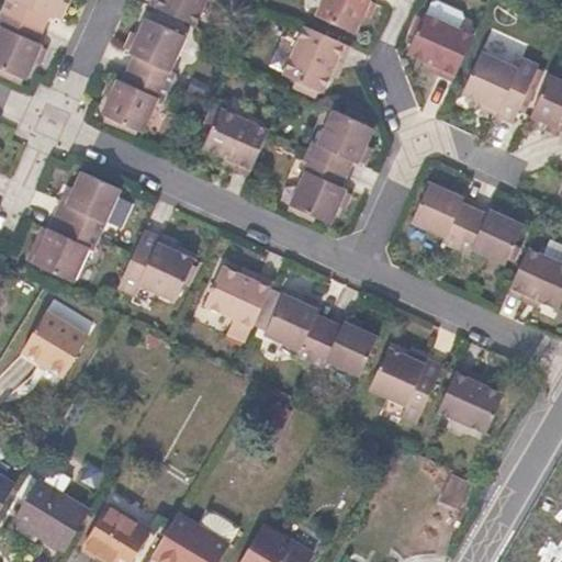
[(70,4),(64,1),(64,0),(6,0),(1,11),(44,31),(51,18),(55,20),(56,18),(63,20),(70,4)]
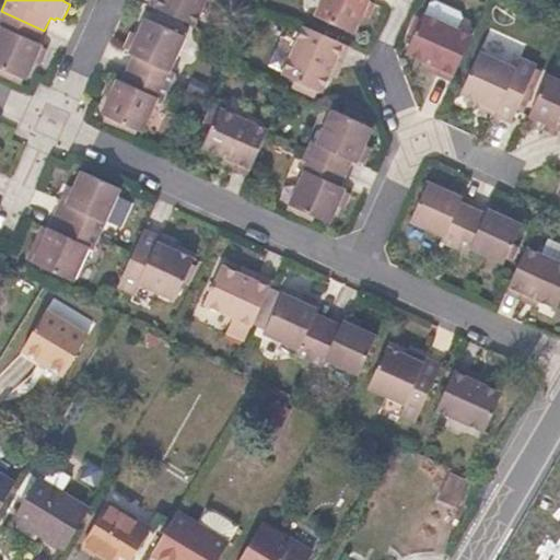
[(197,26),(208,0),(151,0),(149,6),(197,26)]
